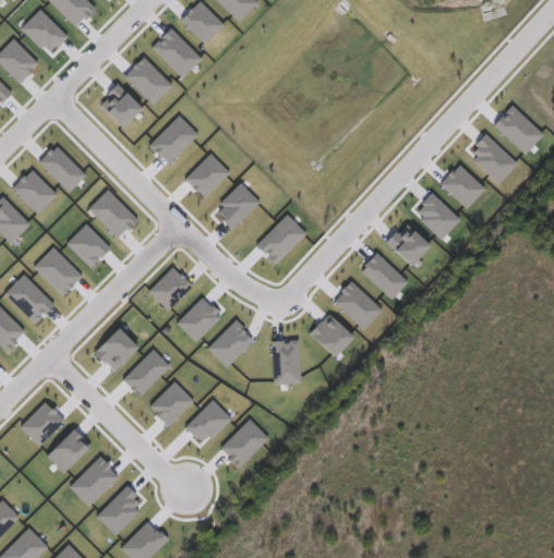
[(473,161),(500,184),(518,164),(485,133),(476,145),(479,147),(473,153),(478,156),(473,161)]
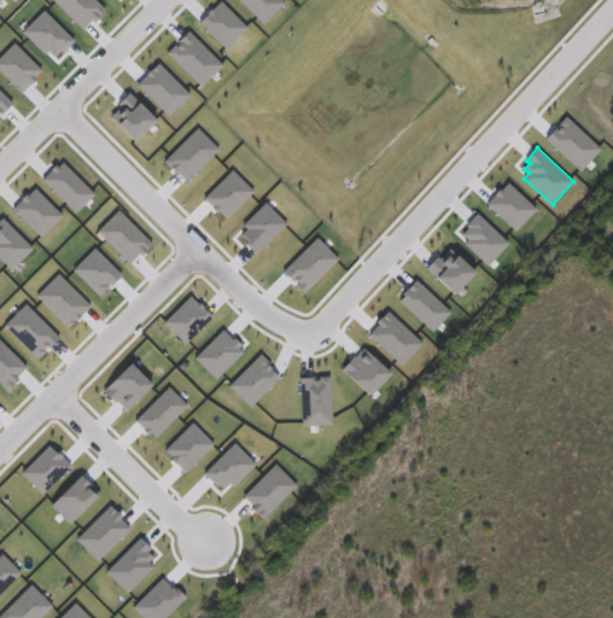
[(496,194),(488,204),(518,232),(537,209),(509,182),(502,190),(501,188),(495,194),(496,194)]
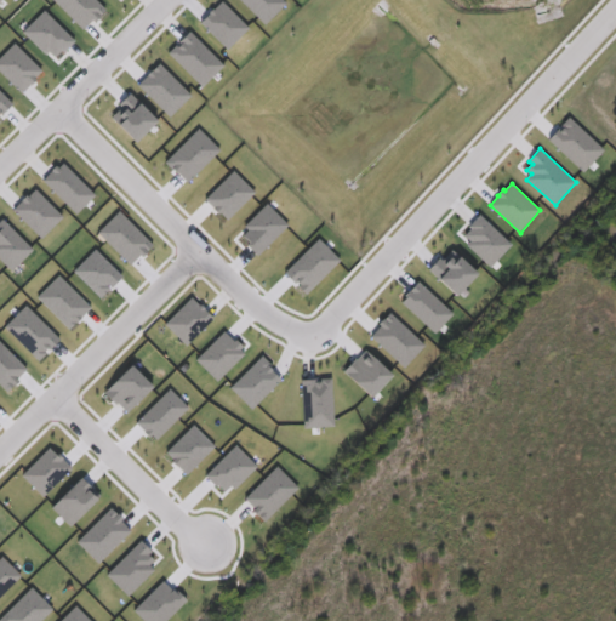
[(472,240),(468,245),(492,268),(513,244),(480,214),(469,227),(472,229),(466,235),(472,240)]
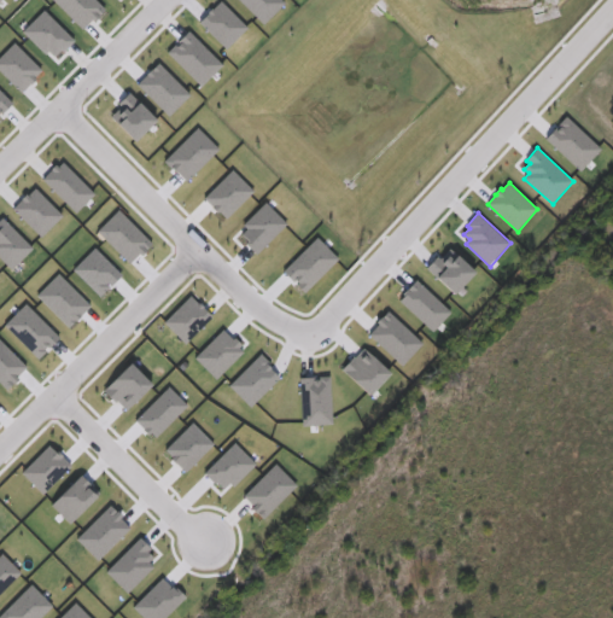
[(301,284),(297,286),(305,293),(340,258),(328,248),(328,246),(326,244),(325,244),(317,237),(285,272),(296,283),(297,280),(301,284)]
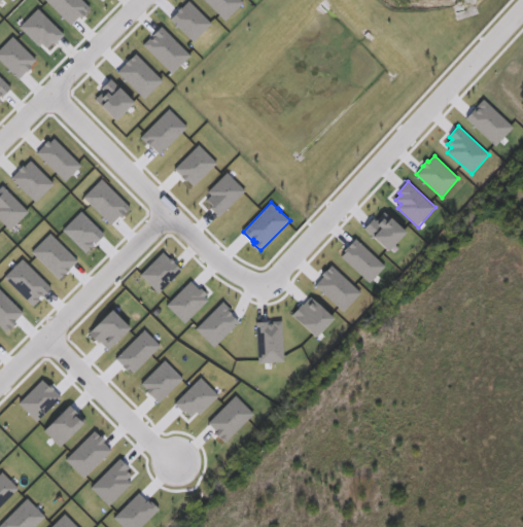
[(364,229),(373,236),(372,237),(387,251),(405,232),(384,212),(376,220),(374,218),(364,229)]
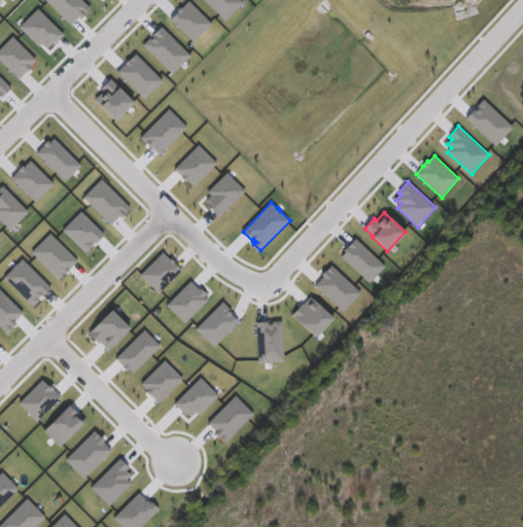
[(345,252),(342,256),(372,284),(386,267),(356,238),(348,247),(347,246),(343,250),(345,252)]
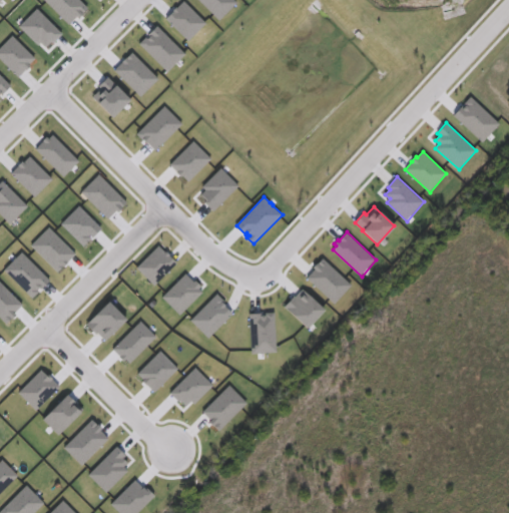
[(336,304),(353,286),(323,258),(318,264),(317,263),(313,268),(315,270),(308,278),(336,304)]
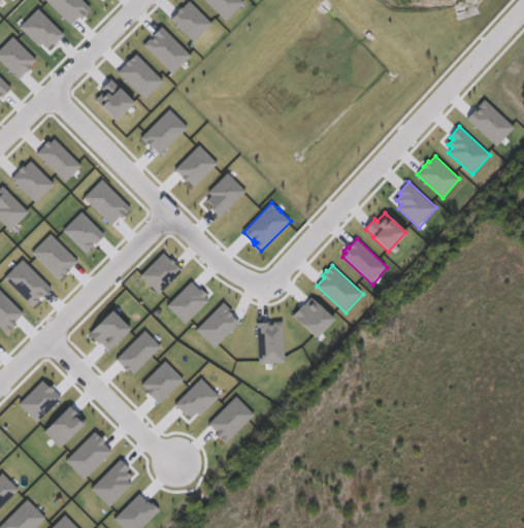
[(292,315),(303,304),(304,305),(312,297),(333,319),(316,337),(292,315)]
